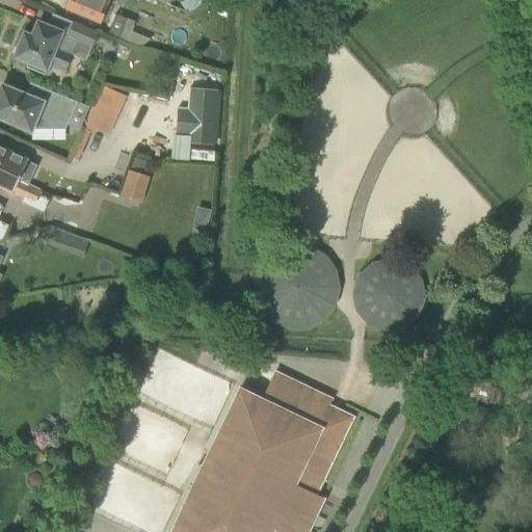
[(72,0),(65,15),(118,36),(126,18),(83,0),(72,0)]
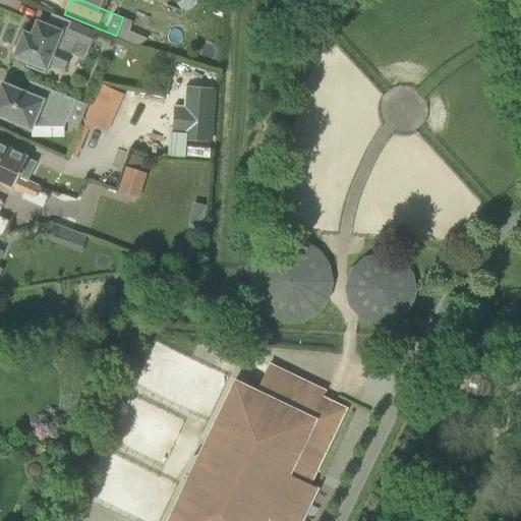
[(209,0),(205,0),(204,3),(220,14),(223,9),(209,0)]
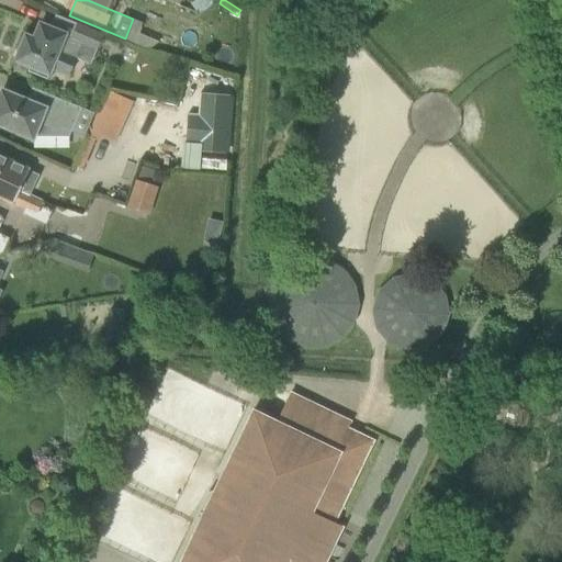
[(24,35),(13,62),(29,68),(26,72),(46,80),(51,69),(68,76),(76,58),(81,45),(93,51),(100,34),(76,24),(70,36),(51,27),(37,22),(32,38),(24,35)]
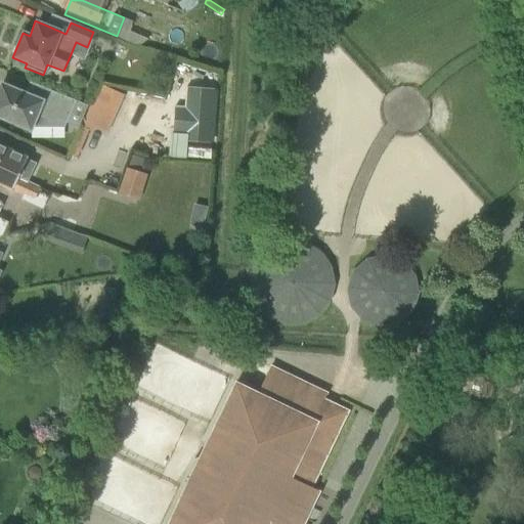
[(67,124),(76,101),(48,90),(38,86),(37,87),(33,98),(1,85),(0,87),(0,117),(8,121),(31,130),(31,128),(36,117),(54,124),(56,120),(67,124)]
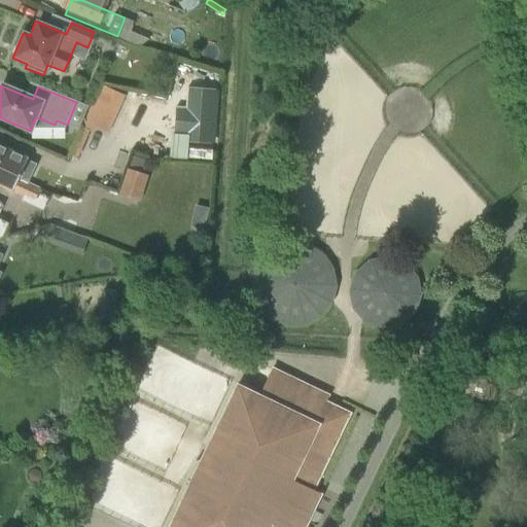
[(116,108),(123,96),(102,86),(96,99),(116,108)]
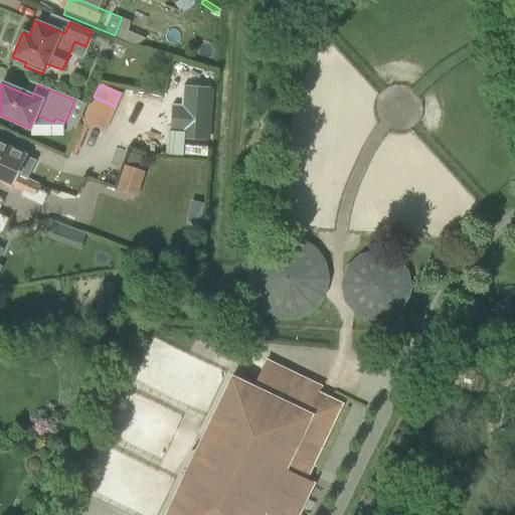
[(159,153),(176,153),(177,130),(159,130),(159,153)]
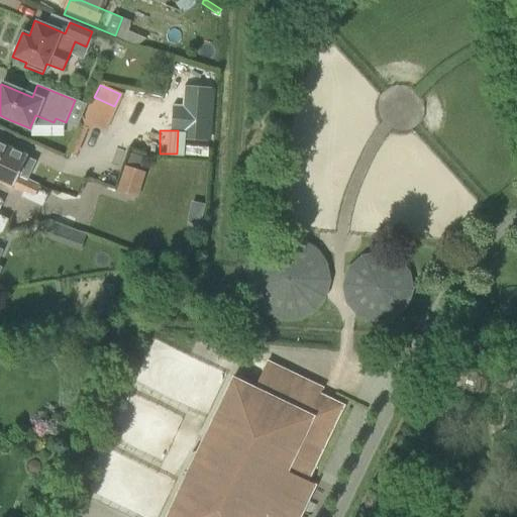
[(1,167),(9,149),(0,144),(0,182),(33,198),(38,185),(27,180),(1,167)]
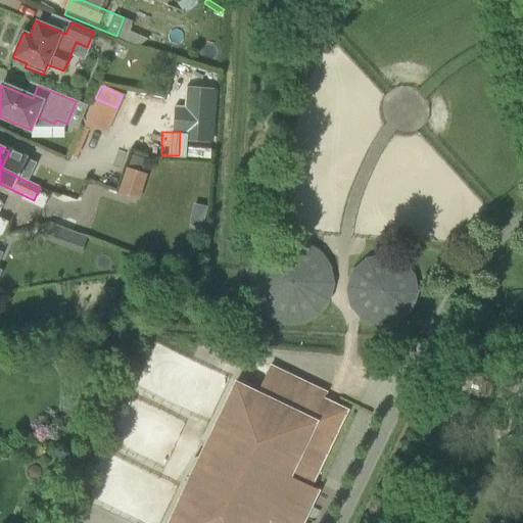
[(135,196),(142,175),(127,169),(120,191),(135,196)]
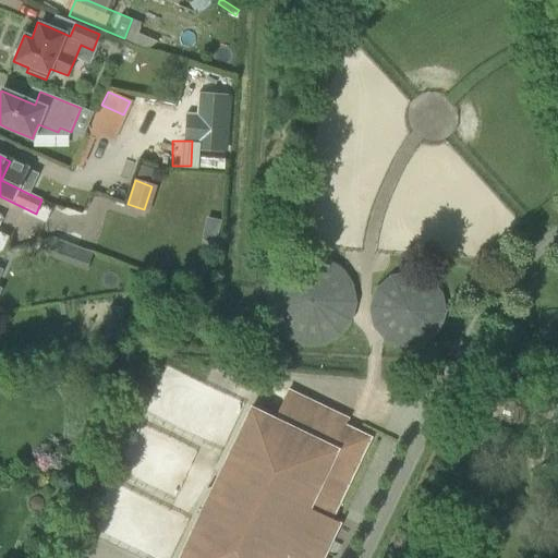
[(73,265),(79,251),(51,241),(46,256),(73,265)]
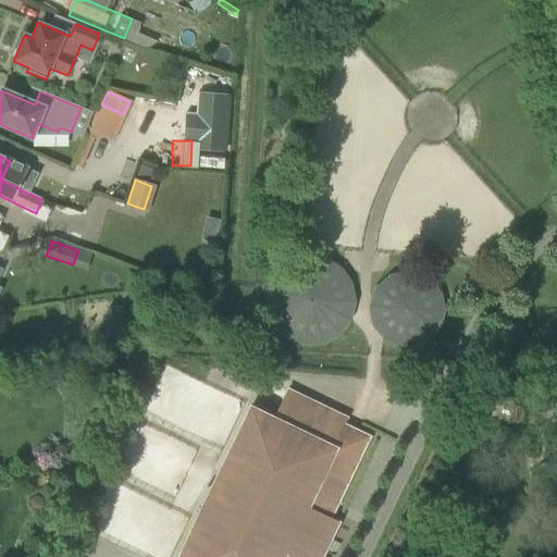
[(265,308),(272,326),(286,339),(304,346),(323,344),(339,334),(350,321),(356,301),(351,283),(341,268),(325,258),(307,256),(289,261),(275,273),(265,291),(265,308)]
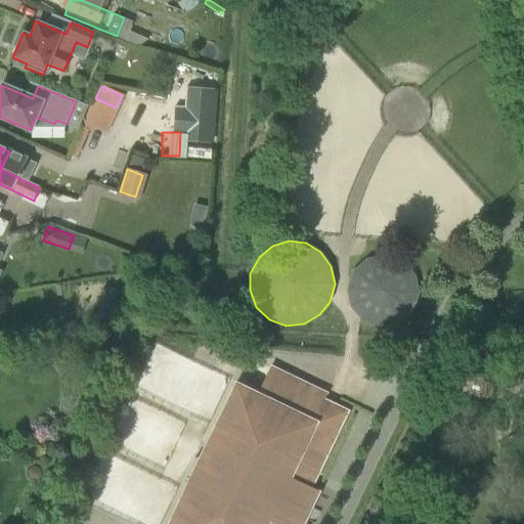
[(346,289),(349,307),(361,321),(380,328),(399,323),(412,311),(419,294),(415,275),(403,261),(385,254),(366,258),(352,270),(346,289)]
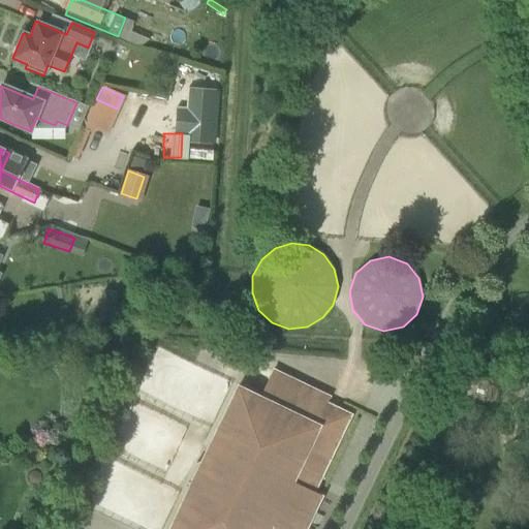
[(64,287),(55,288),(56,299),(66,298),(64,287)]
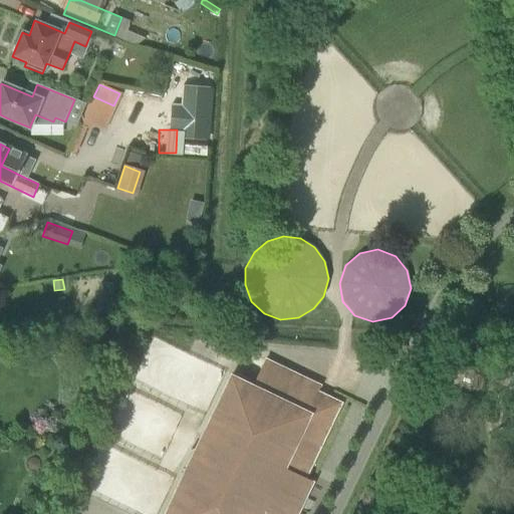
[(64,340),(49,342),(50,356),(65,355),(64,340)]
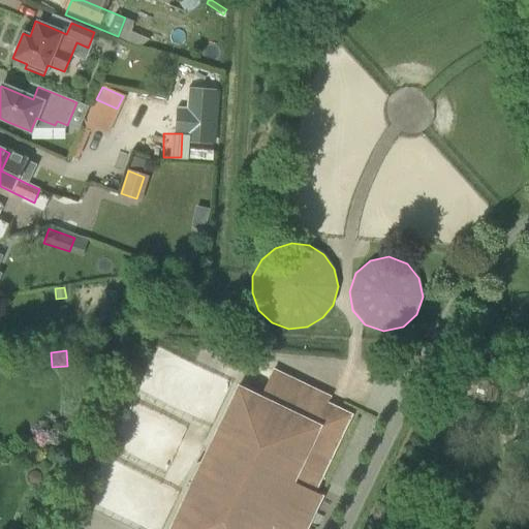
[(273,368),(259,397),(237,386),(167,528),(305,528),(321,499),(314,495),(352,415),(329,403),(332,396),(273,368)]
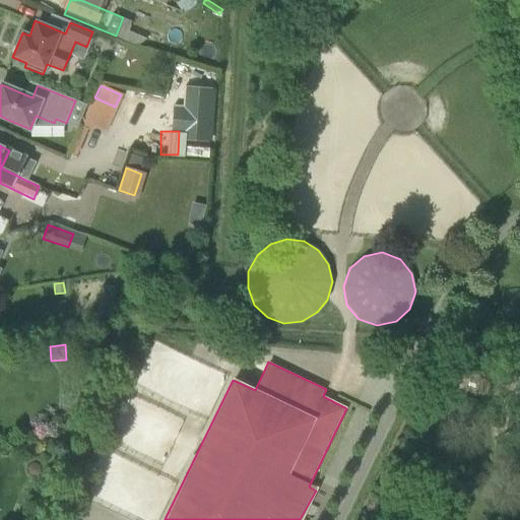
[(27,468),(26,471),(27,474),(30,476),(34,477),(37,476),(39,473),(40,470),(39,467),(36,465),(33,464),(29,465),(27,468)]
